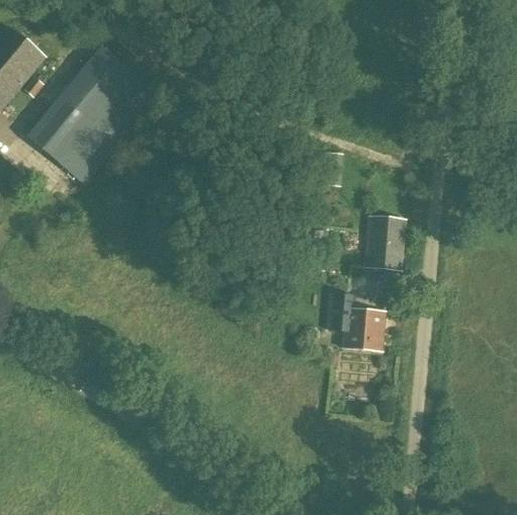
[(0,31),(0,111),(47,57),(7,23),(0,31)]
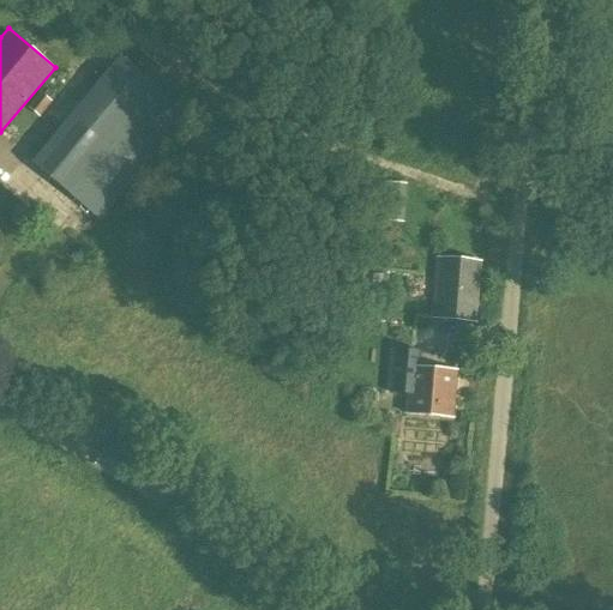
[(55,136),(34,161),(65,187),(86,161),(55,136)]
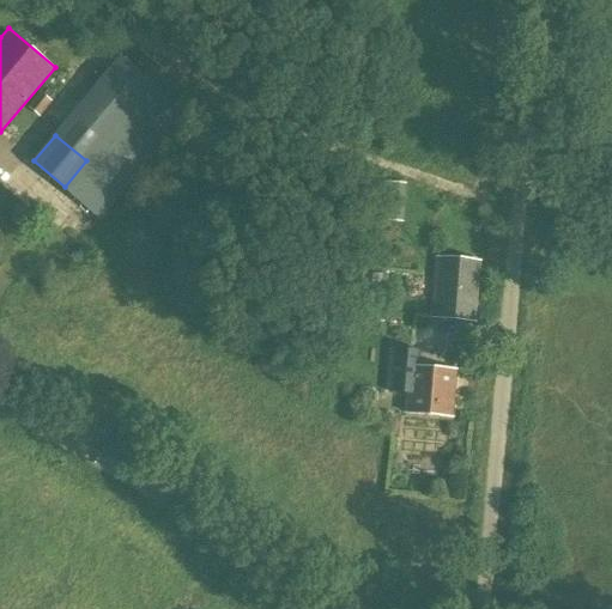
[(442,254),(436,314),(472,317),(477,318),(483,257),(442,254)]
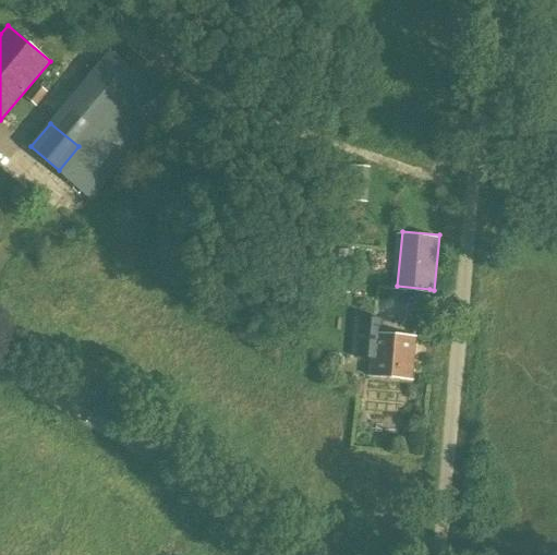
[(361,354),(370,356),(368,373),(412,377),(415,336),(363,330),(361,354)]
